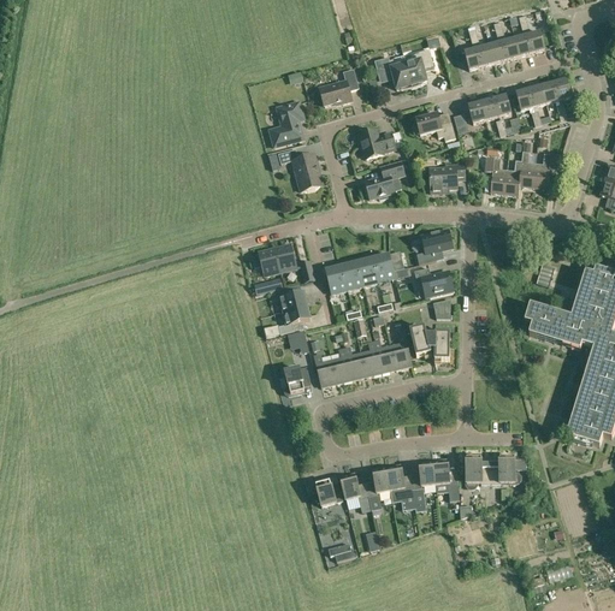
[(539,30),(526,33),(531,52),(544,48),(539,30)]
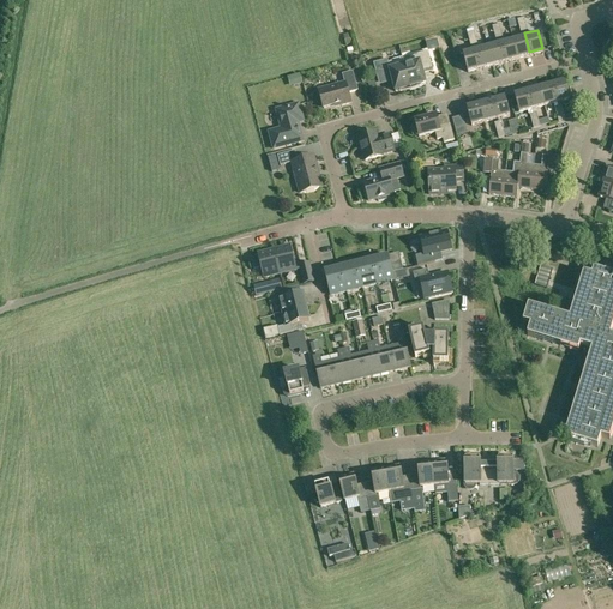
[(524,32),(512,36),(517,54),(529,52),(524,32)]
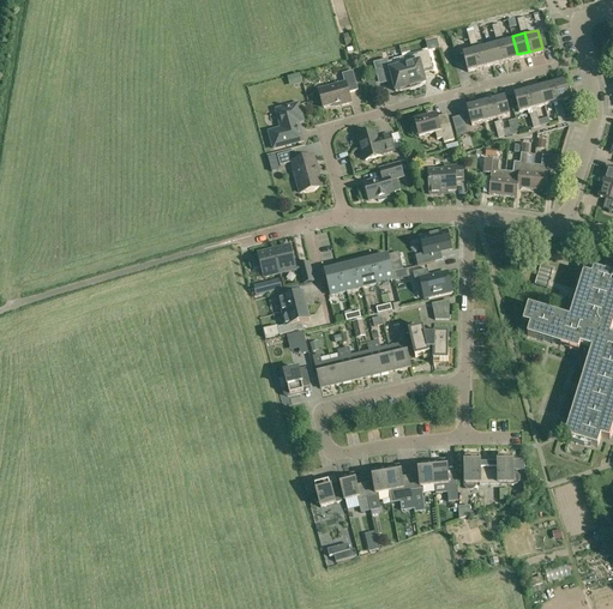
[(512,36),(499,40),(504,58),(517,54),(512,36)]
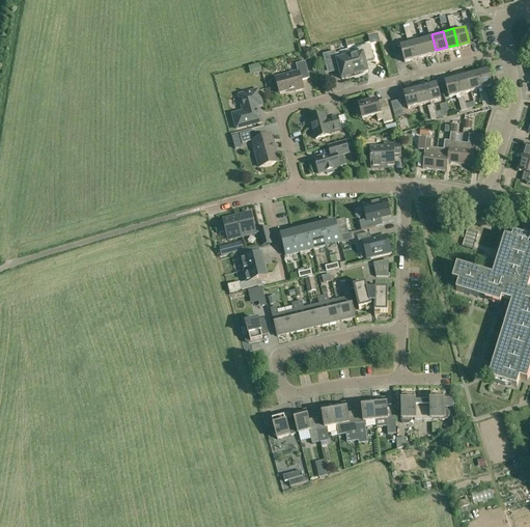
[(431,34),(420,37),(424,53),(436,50),(431,34)]
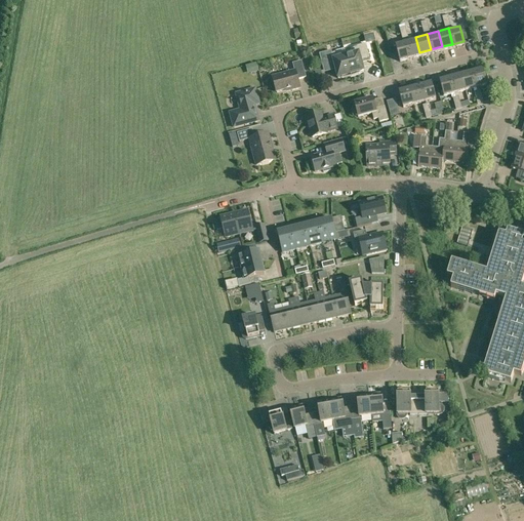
[(415,37),(405,40),(409,55),(419,52),(415,37)]
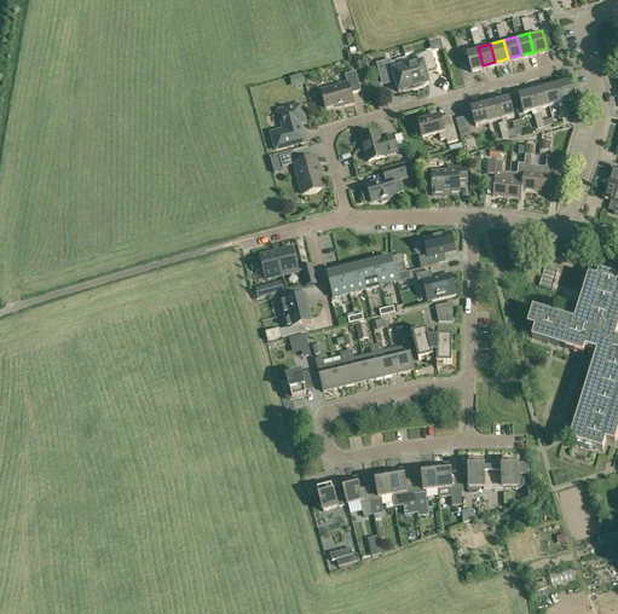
[(421,84),(423,82),(428,80),(425,67),(434,63),(431,47),(419,51),(416,52),(415,53),(414,54),(414,56),(414,57),(413,58),(414,59),(406,62),(414,86),(417,85),(421,84)]
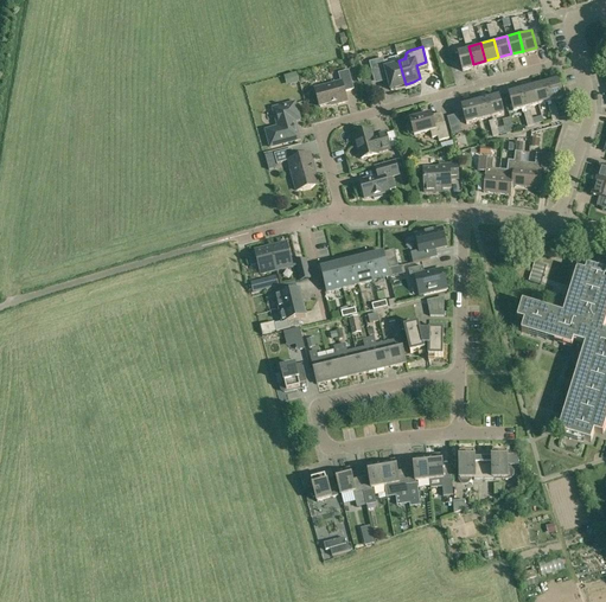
[(460,68),(473,64),(469,46),(455,49),(460,68)]
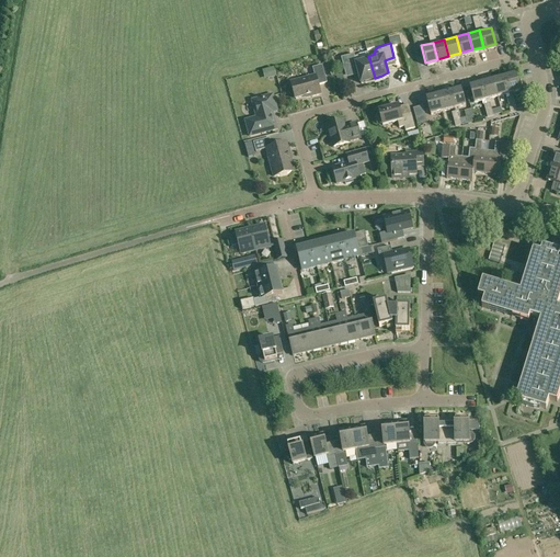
[(353,50),(340,54),(344,70),(357,67),(361,80),(363,80),(368,79),(372,79),(373,79),(375,78),(368,56),(361,58),(358,52),(354,53),(353,50)]
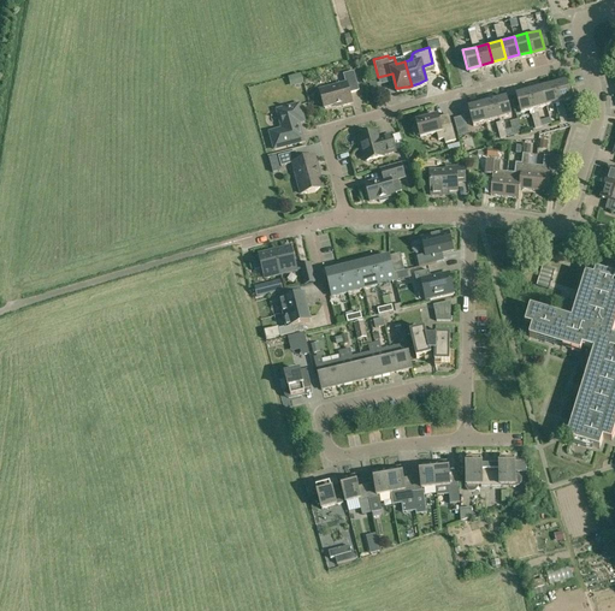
[(343,70),(346,78),(319,85),(324,105),(341,100),(342,102),(352,99),(349,89),(358,85),(353,67),(343,70)]
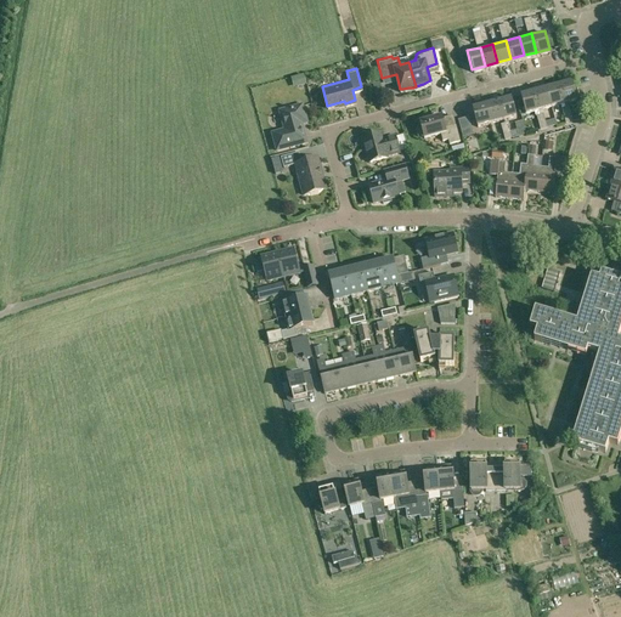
[(305,79),(303,71),(292,73),(294,83),(305,79)]
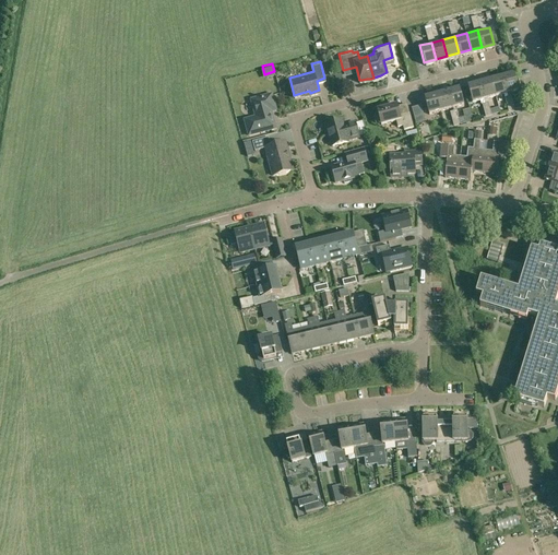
[(513,70),(501,73),(506,90),(518,86),(513,70)]
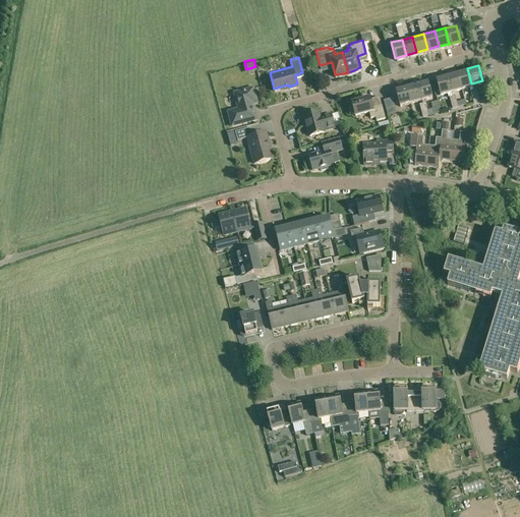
[(467,68),(457,71),(461,87),(471,83),(467,68)]
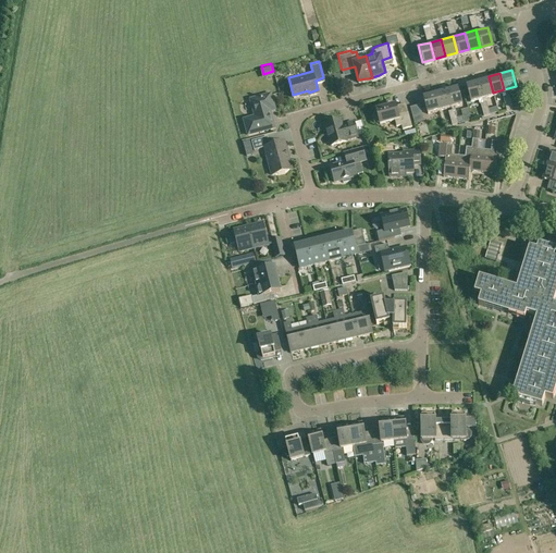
[(489,76),(477,78),(481,96),(493,93),(489,76)]
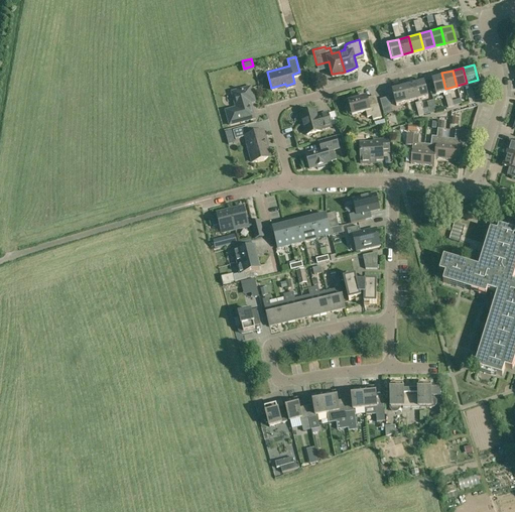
[(445,89),(441,73),(430,76),(434,92),(445,89)]
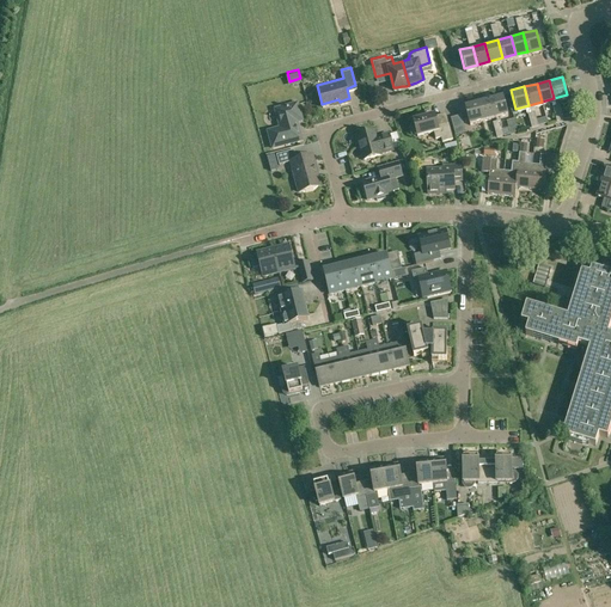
[(502,92),(489,96),(494,114),(507,110),(502,92)]
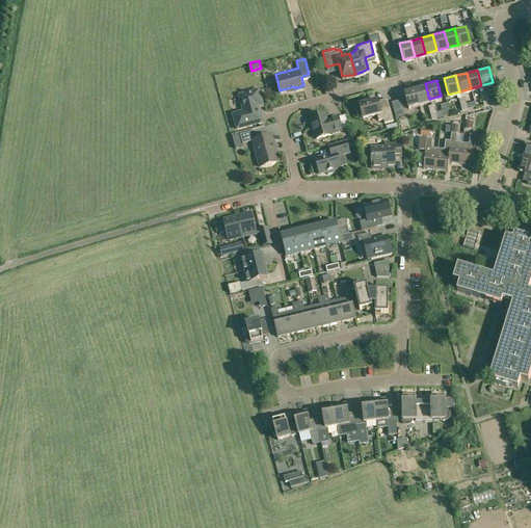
[(425,83),(415,86),(419,102),(429,99),(425,83)]
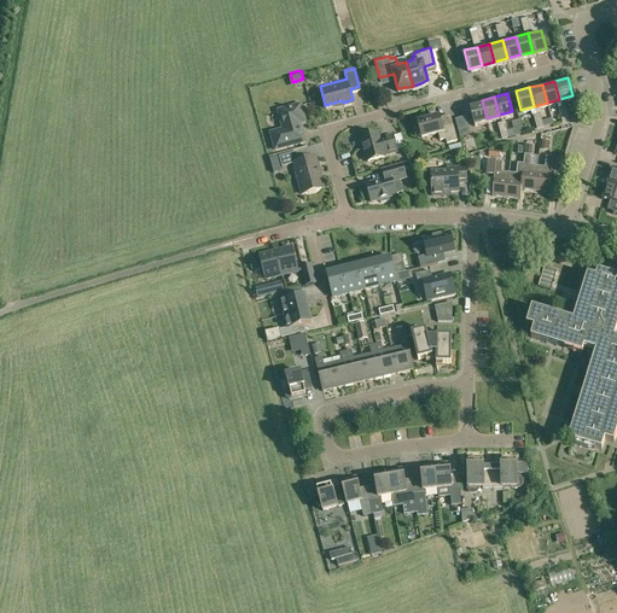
[(300,117),(304,116),(300,100),(278,106),(283,126),(271,128),(275,146),(304,138),(300,117)]
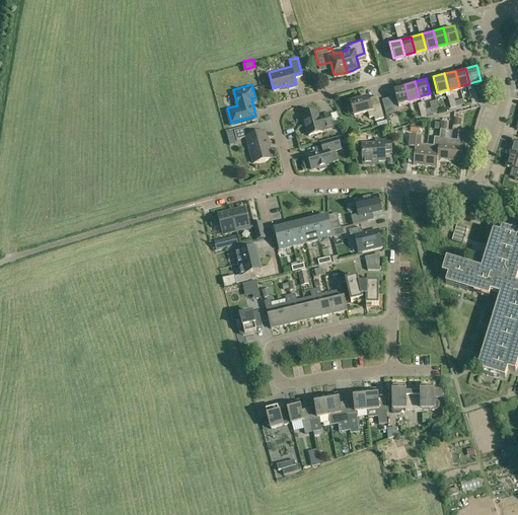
[(409,99),(404,84),(393,87),(397,102),(409,99)]
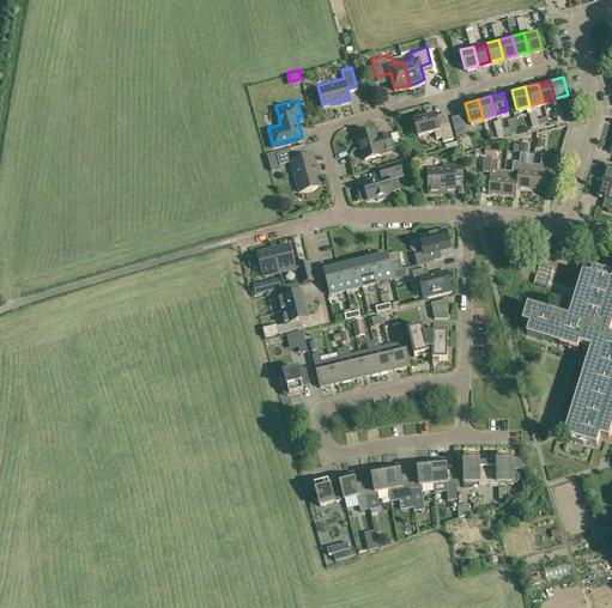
[(441,134),(442,138),(453,135),(448,120),(438,122),(435,111),(413,117),(417,133),(428,129),(434,128),(435,135),(441,134)]
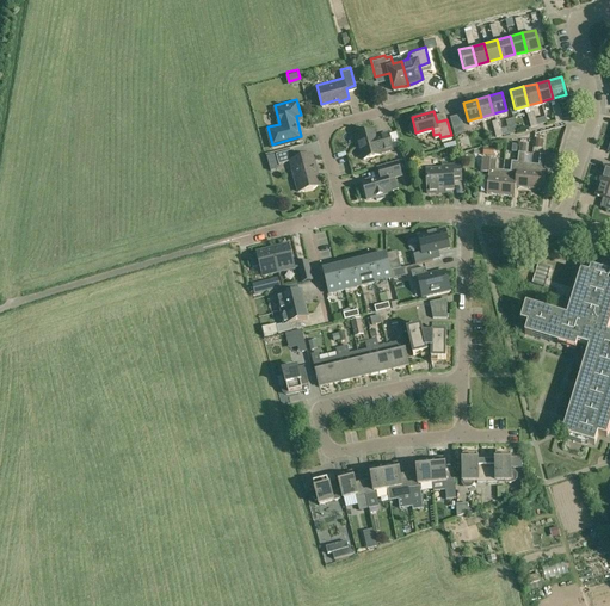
[(458,111),(449,113),(454,130),(463,128),(458,111)]
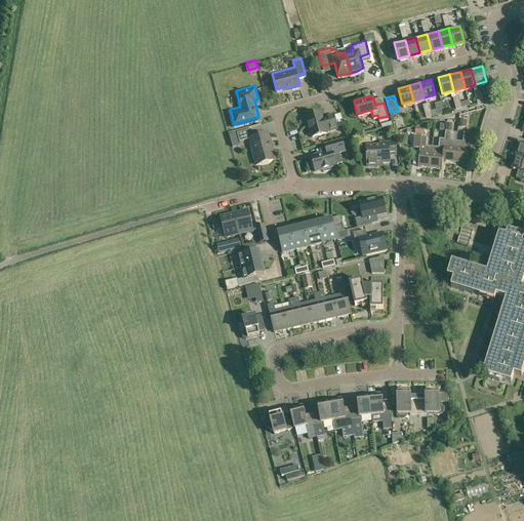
[(336,125),(333,112),(322,115),(320,109),(306,113),(312,133),(326,130),(325,128),(336,125)]
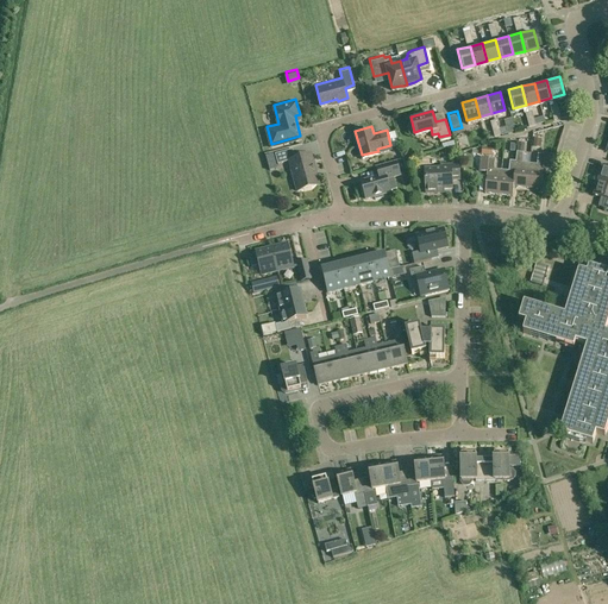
[(396,126),(389,129),(394,144),(401,142),(396,126)]
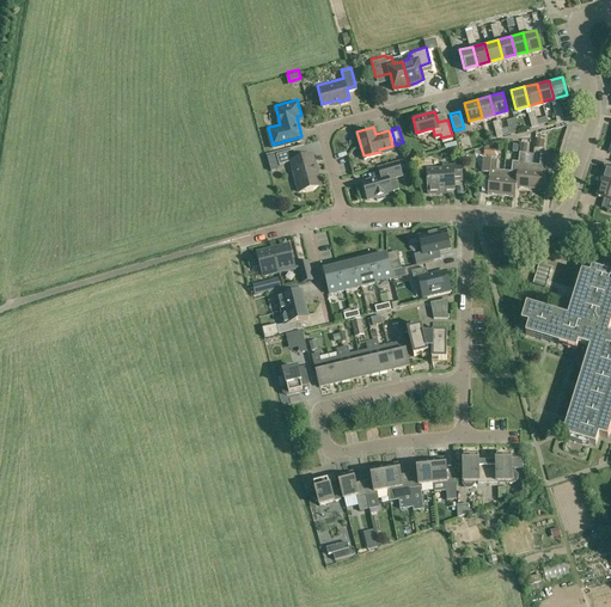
[(349,159),(360,157),(358,143),(347,146),(349,159)]
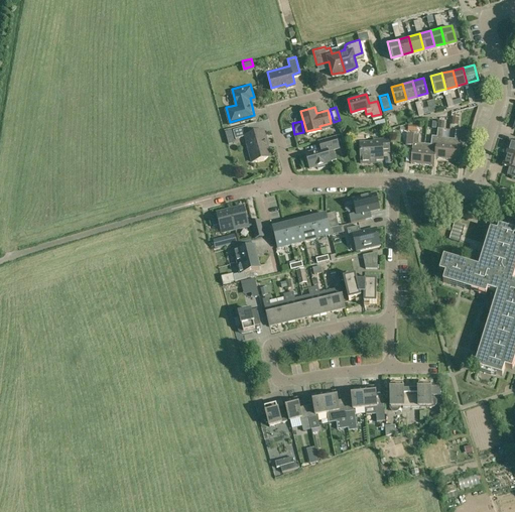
[(245,133),(252,158),(270,153),(263,127),(250,131),(248,123),(233,127),(235,135),(245,133)]
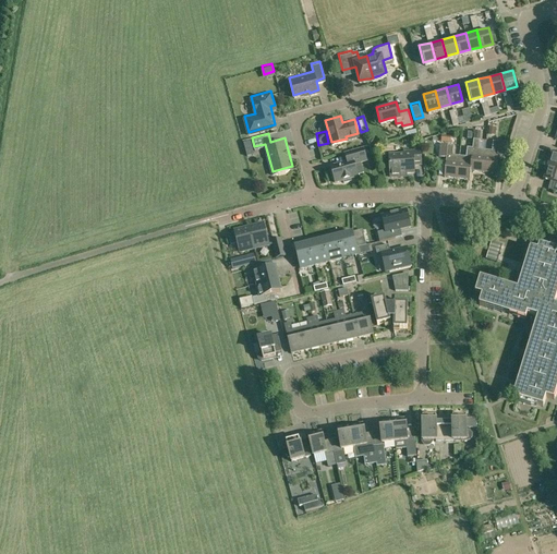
[(471,144),(470,167),(482,168),(484,146),(477,145),(479,136),(472,135),(471,144)]
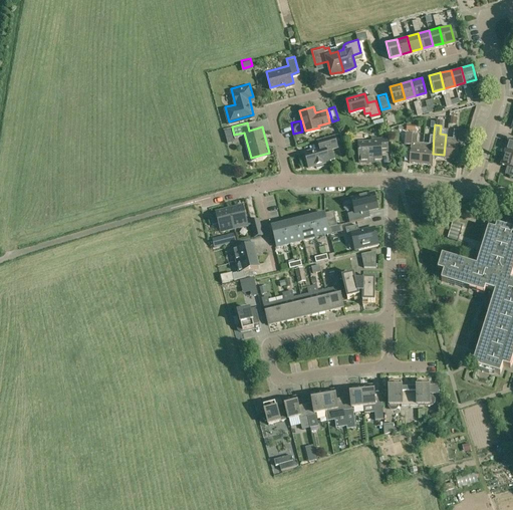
[(453,126),(452,136),(446,135),(444,155),(456,157),(458,139),(464,140),(465,129),(453,126)]
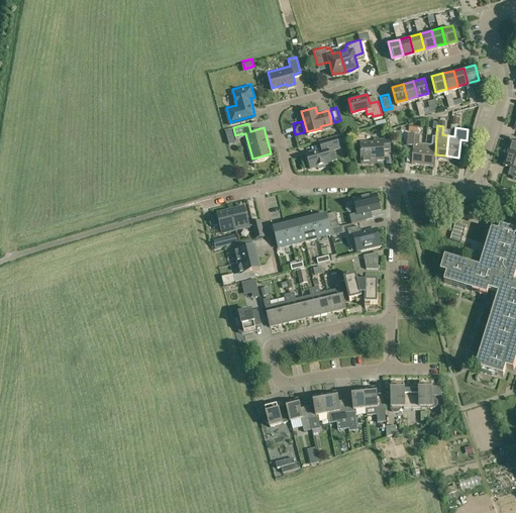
[(424,141),(418,140),(419,131),(407,130),(406,141),(412,142),(410,161),(422,162),(424,141)]
